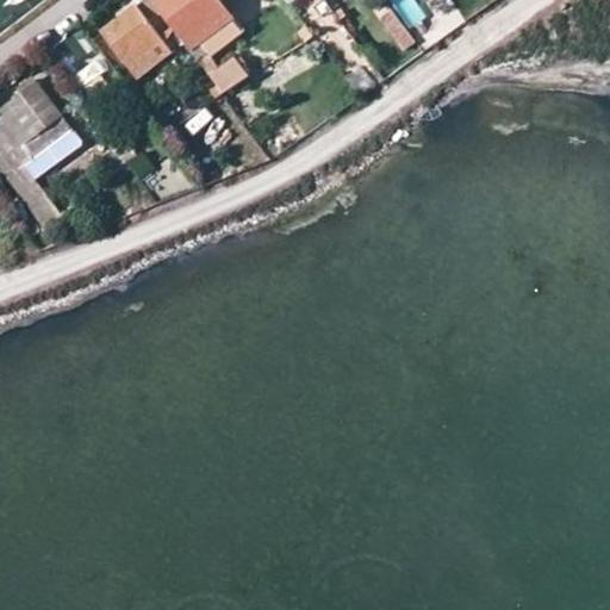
[(137,76),(172,51),(166,43),(176,27),(155,0),(139,0),(103,30),(137,76)]
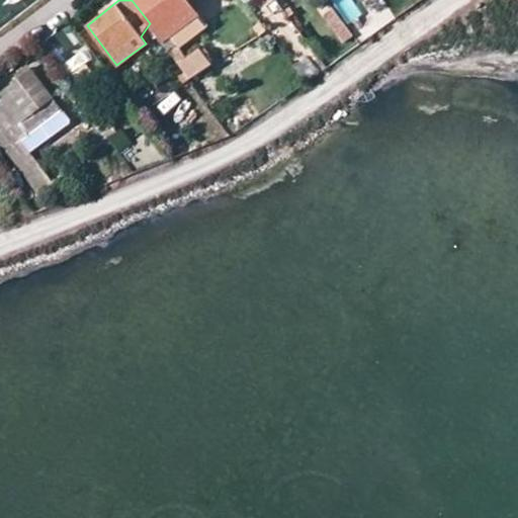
[(178,44),(205,22),(188,0),(132,0),(150,23),(183,69),(189,77),(209,64),(198,49),(187,56),(178,44)]
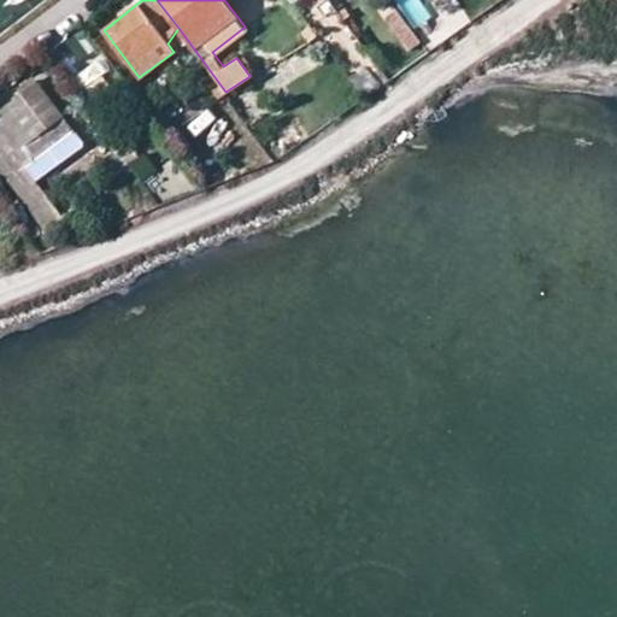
[(391,0),(372,0),(383,17),(398,7),(391,0)]
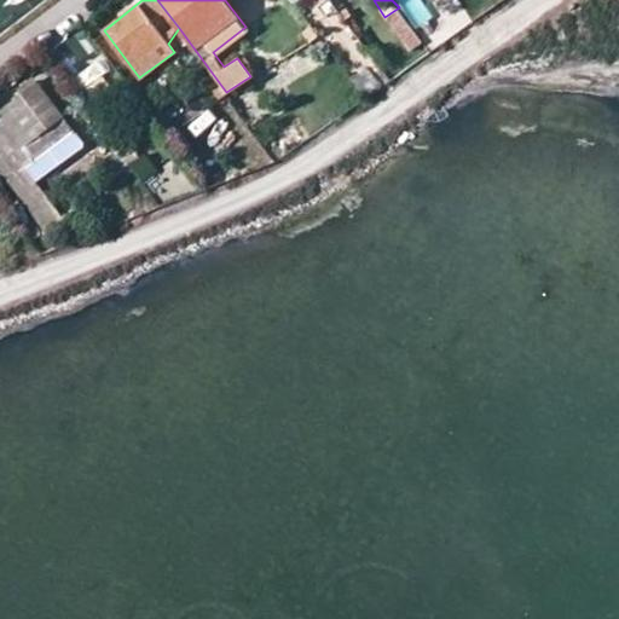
[(422,0),(400,0),(411,24),(429,16),(422,0)]
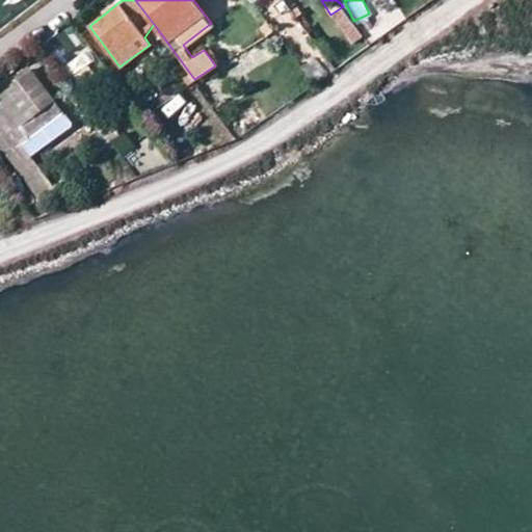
[(269,22),(262,26),(268,34),(275,30),(269,22)]
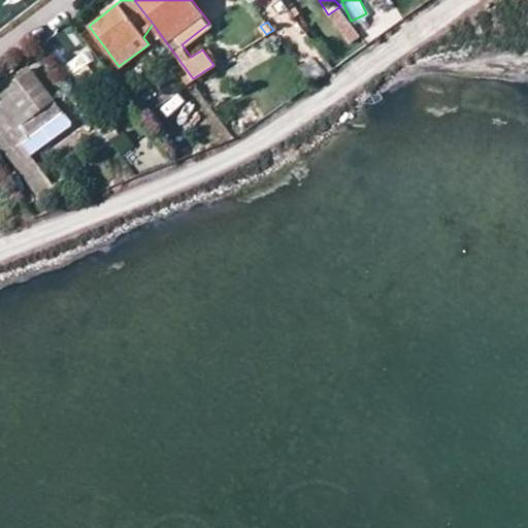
[(302,66),(315,84),(330,72),(318,55),(302,66)]
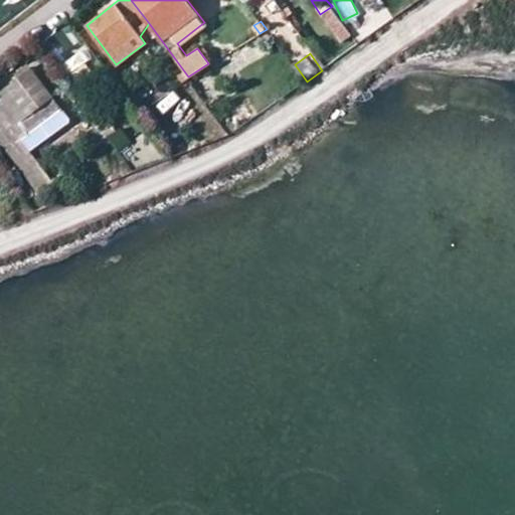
[(98,69),(93,61),(72,73),(78,81),(98,69)]
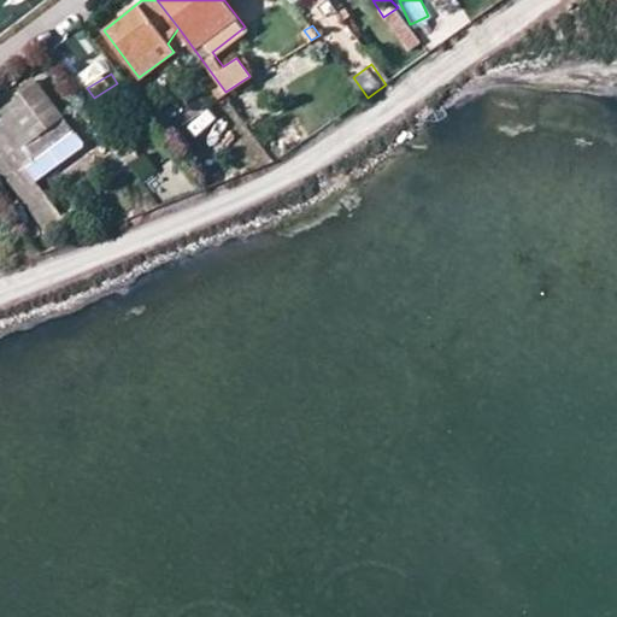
[(0,146),(9,158),(22,148),(64,118),(37,82),(0,110),(0,146)]
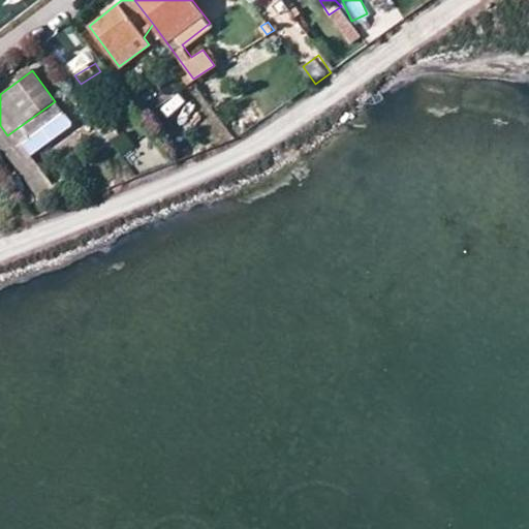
[(187,70),(183,74),(187,83),(193,79),(187,70)]
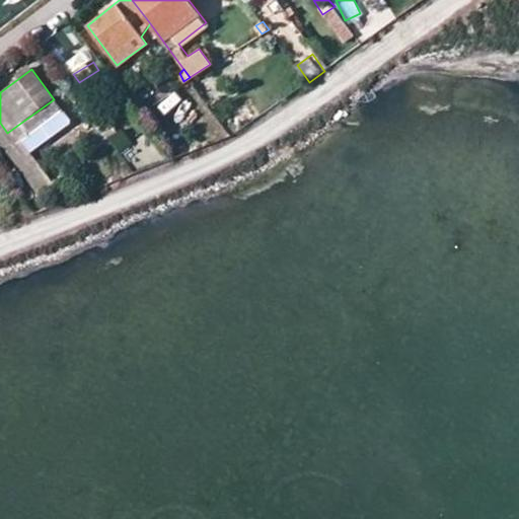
[(26,136),(31,133),(61,109),(54,99),(18,125),(26,136)]
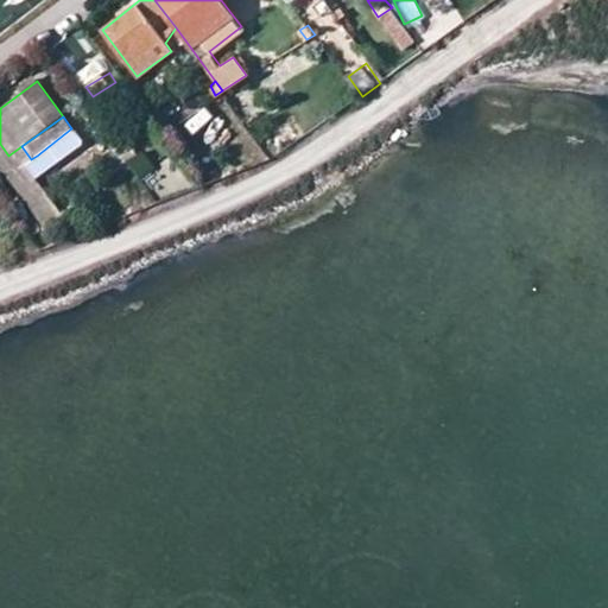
[(21,146),(8,156),(54,215),(71,202),(37,156),(31,159),(21,146)]
